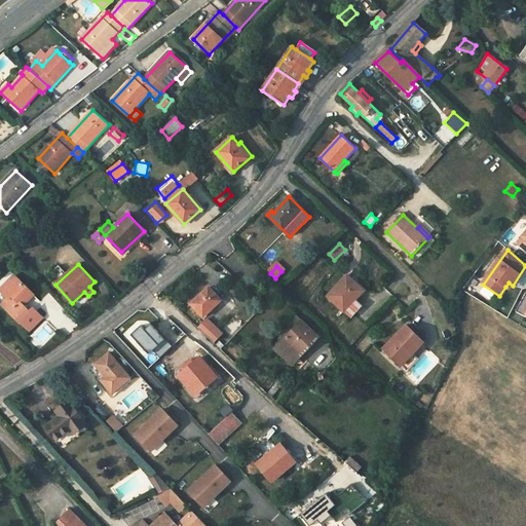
[(367,291),(348,274),(328,296),(352,317),(364,305),(359,300),(367,291)]
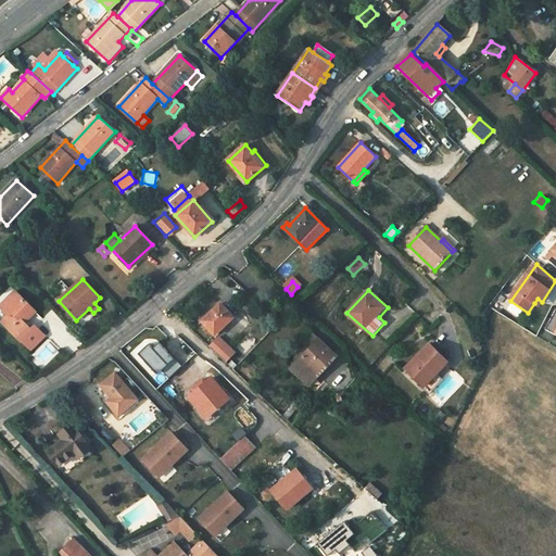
[(35,312),(15,291),(0,306),(9,315),(2,323),(21,341),(21,340),(32,350),(45,336),(35,326),(30,329),(24,323),(35,312)]
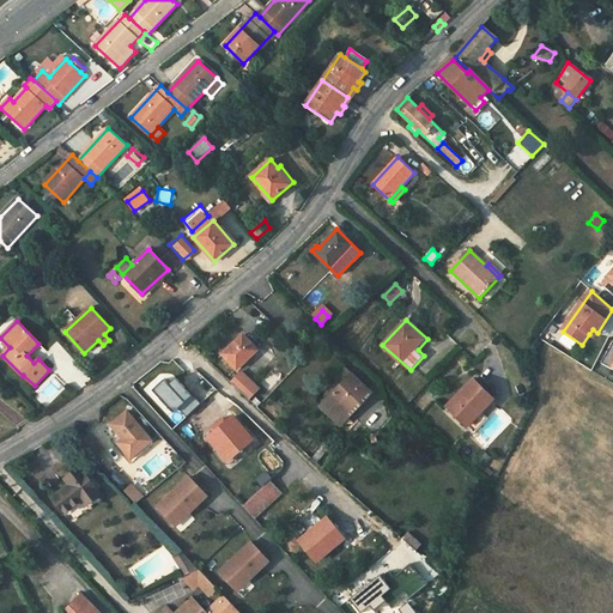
[(223,353),(236,369),(258,350),(243,334),(223,353)]
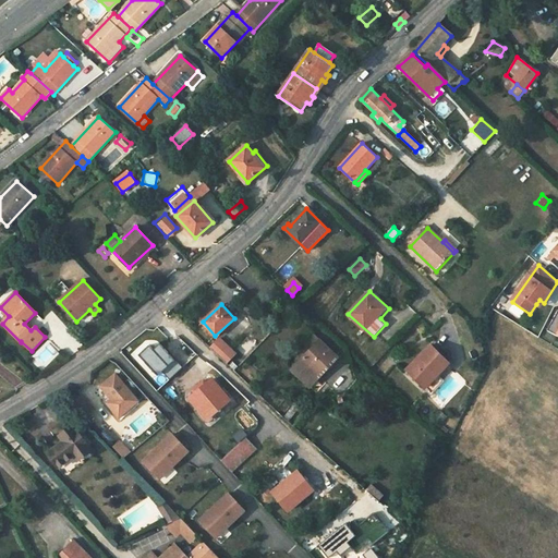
[(320,339),(314,334),(310,339),(316,344),(320,339)]
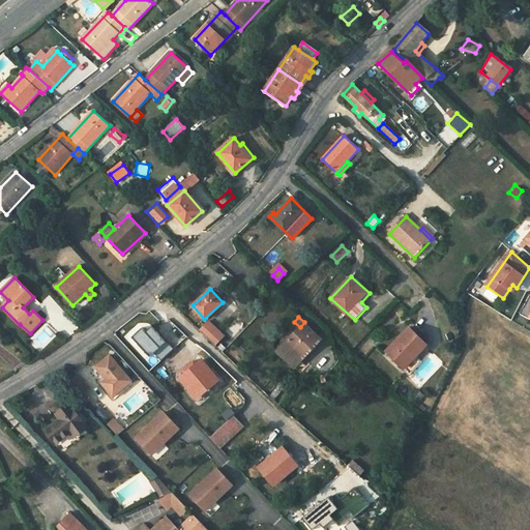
[(209,321),(201,330),(210,339),(217,331),(214,328),(215,327),(209,321)]
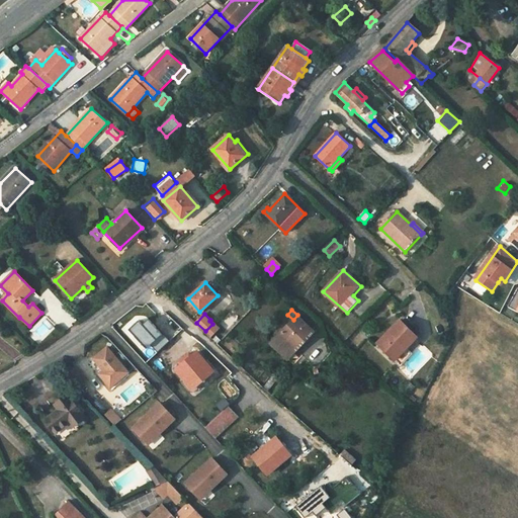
[(301,340),(312,329),(297,315),(293,320),(287,315),(273,329),(279,335),(271,344),(288,359),(304,342),(301,340)]
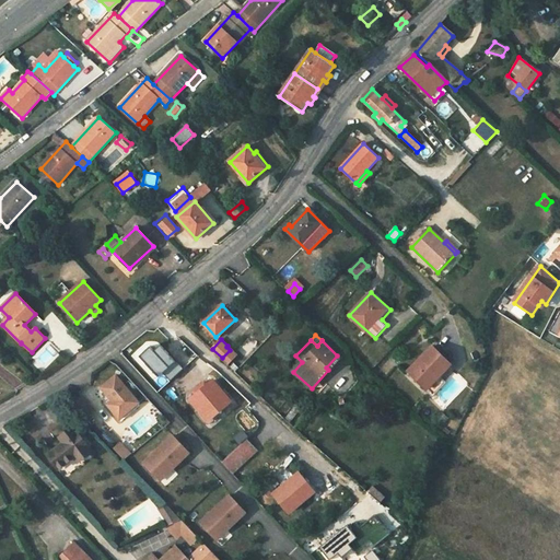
[(409,371),(428,389),(440,376),(452,364),(432,346),(409,371)]
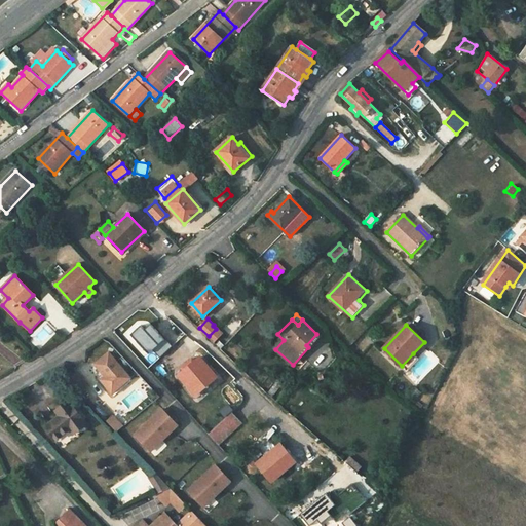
[(320,336),(316,334),(306,345),(308,347),(320,336)]
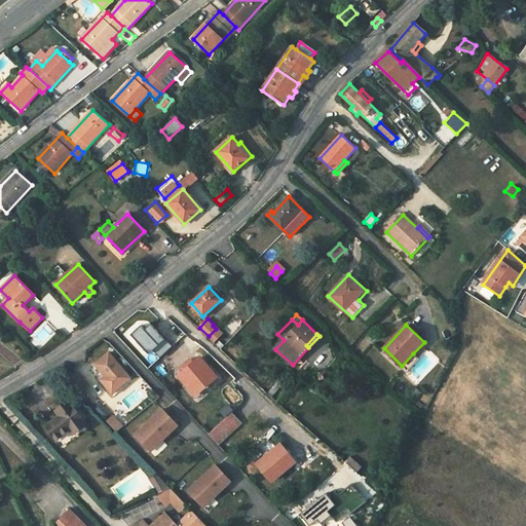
[(418,359),(413,353),(402,366),(408,371),(418,359)]
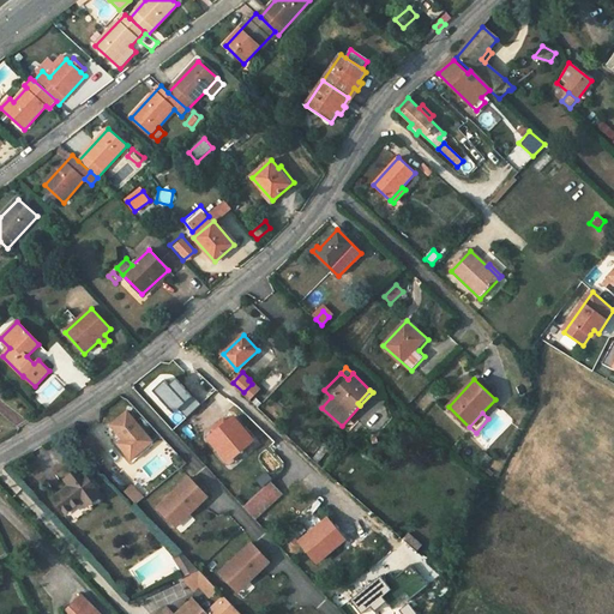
[(229,461),(253,440),(233,417),(228,422),(224,419),(212,429),(215,433),(210,438),(229,461)]
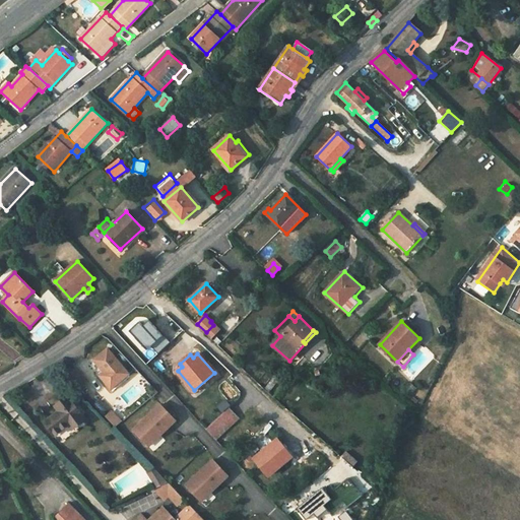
[(111,389),(129,374),(118,361),(100,376),(111,389)]
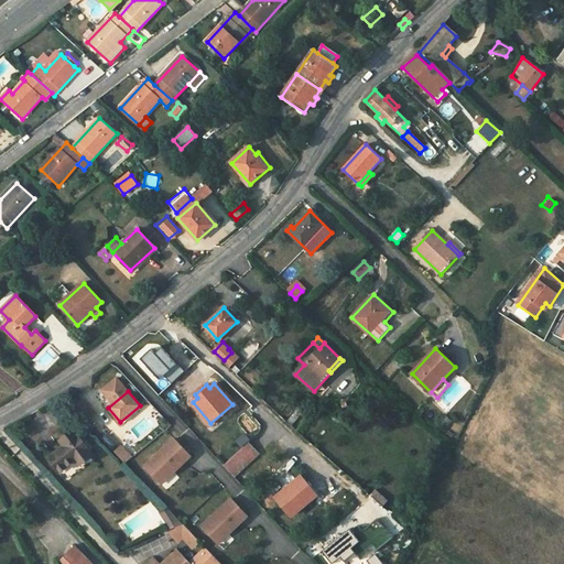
[(297,409),(288,421),(292,426),(303,413),(297,409)]
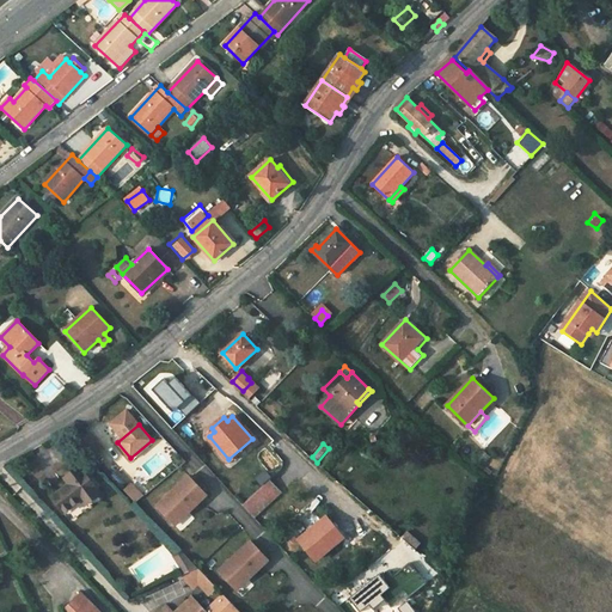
[(476,459),(483,466),(491,457),(484,451),(476,459)]
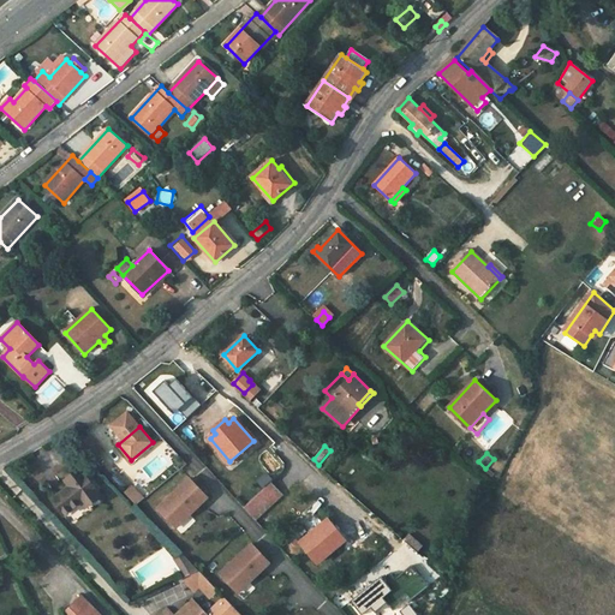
[(101,496),(79,469),(65,481),(69,485),(52,499),(64,514),(82,502),(87,508),(101,496)]
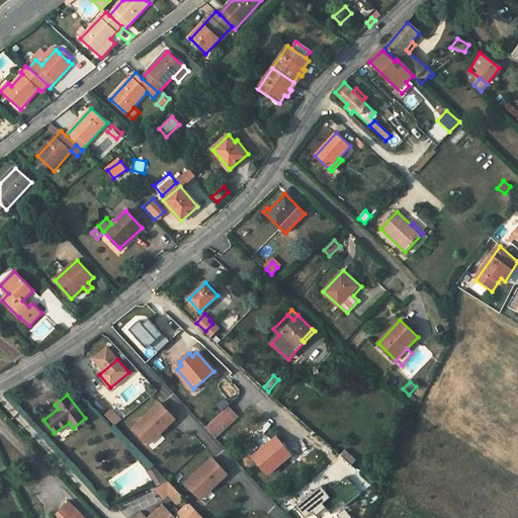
[(160,403),(134,428),(148,444),(175,419),(160,403)]
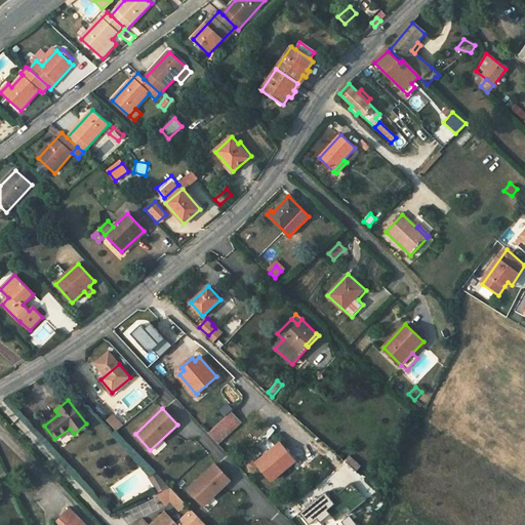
[(105,416),(111,430),(120,426),(113,412),(105,416)]
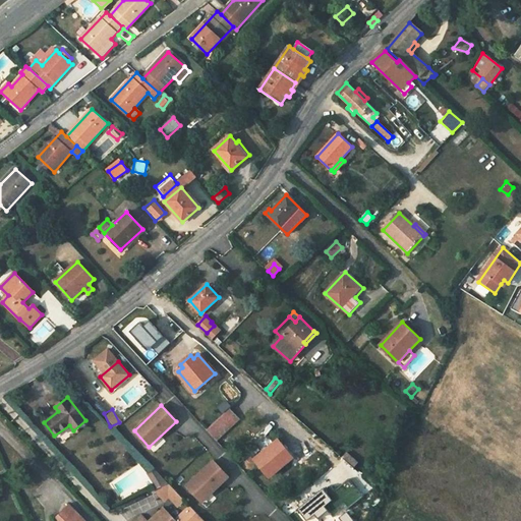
[(239,418),(230,409),(207,430),(216,440),(239,418)]
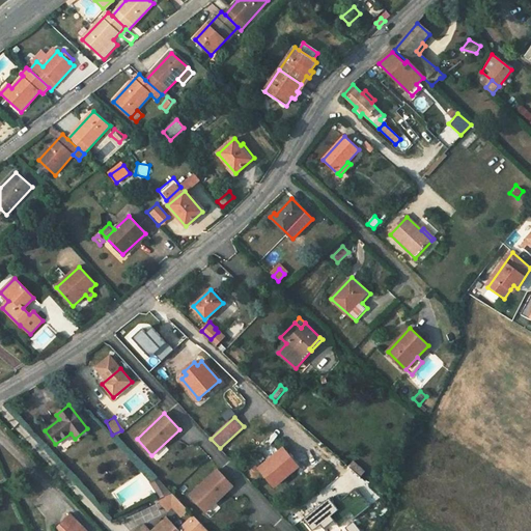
[(281,475),(283,478),(298,466),(283,448),(260,468),(273,482),(281,475)]
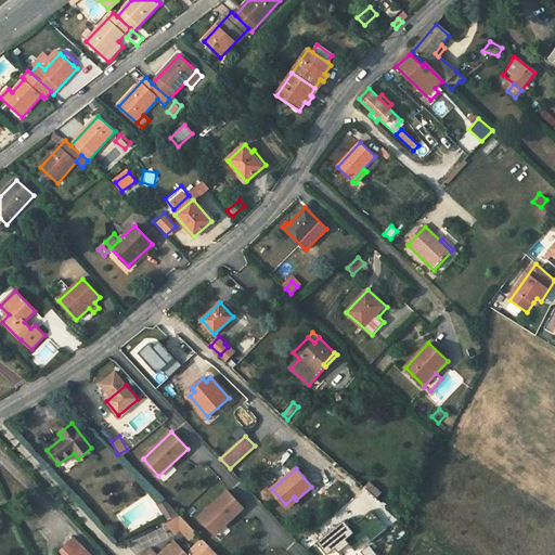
[(371,481),(365,488),(377,499),(383,492),(371,481)]
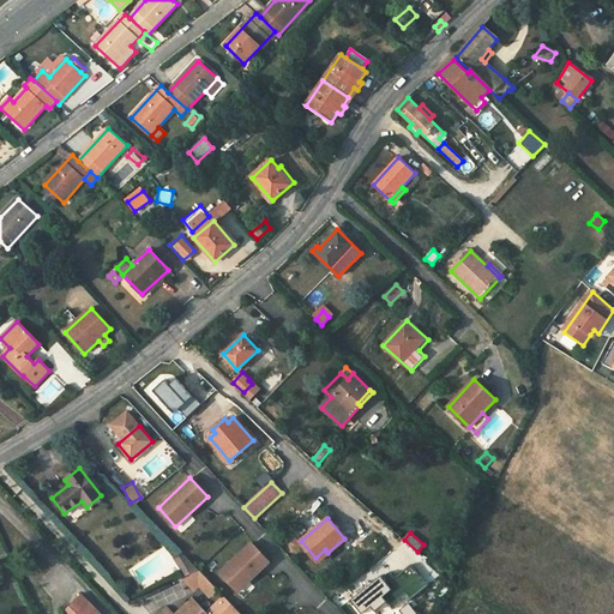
[(413,559),(419,552),(417,552),(404,540),(398,546),(413,559)]
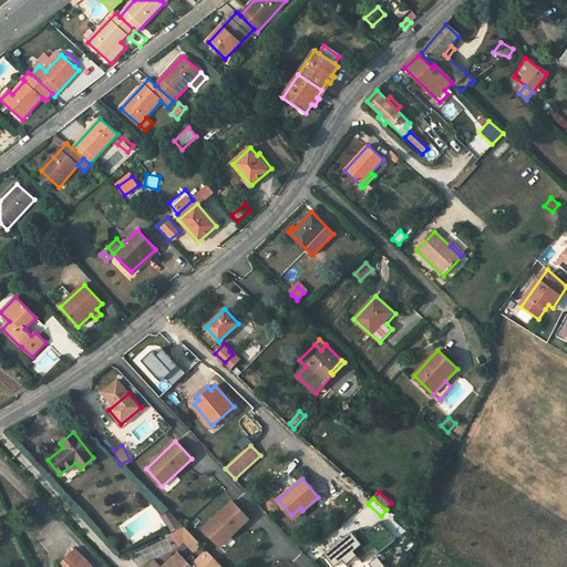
[(233,501),(203,529),(218,547),(249,518),(233,501)]
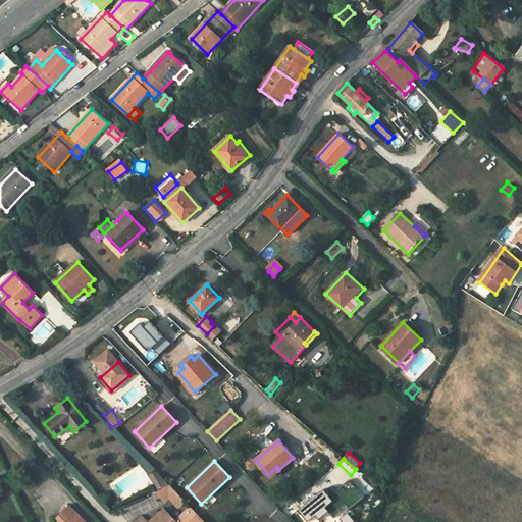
[(270,477),(278,470),(276,467),(268,474),(270,477)]
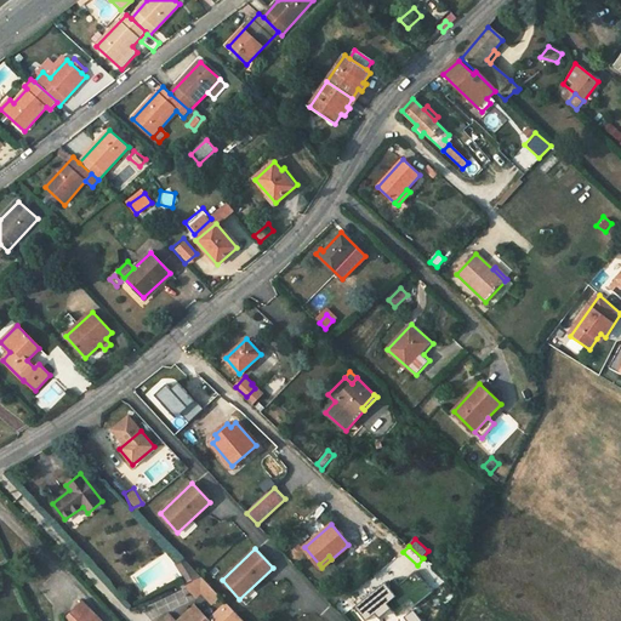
[(188,582),(200,576),(186,559),(177,564),(188,582)]
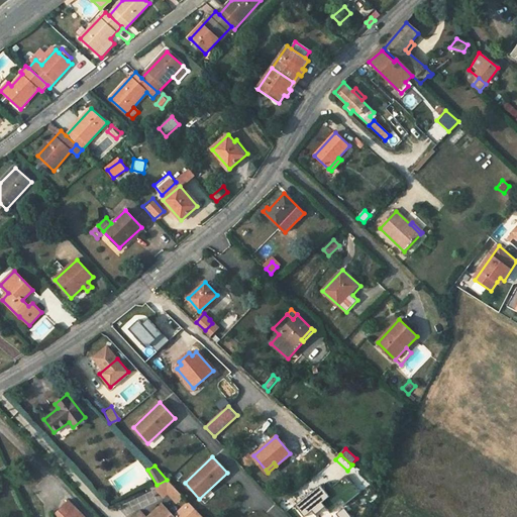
[(174,487),(167,480),(157,485),(156,485),(165,496),(174,487)]
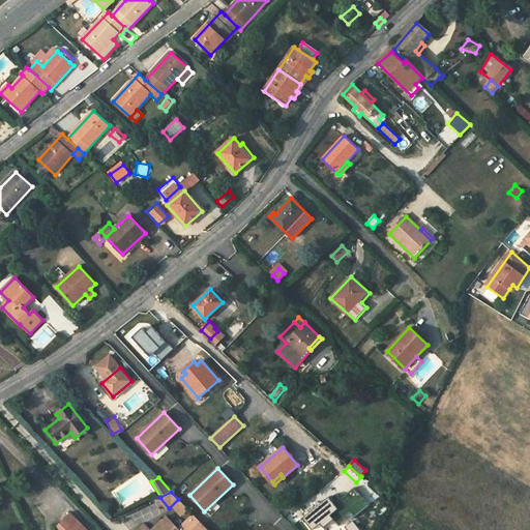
[(151,522),(163,517),(156,503),(124,517),(129,528),(150,520),(151,522)]
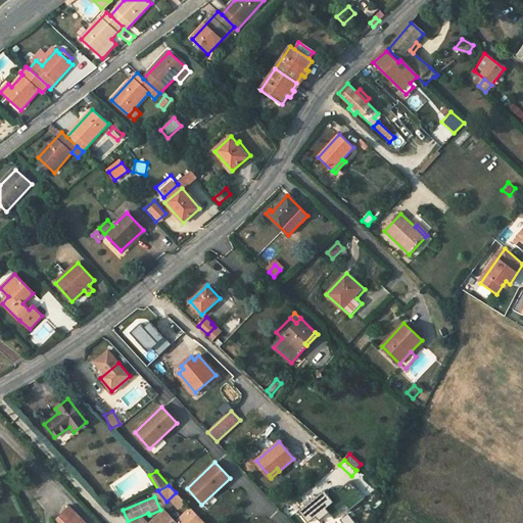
[(86,522),(69,506),(55,519),(58,522),(86,522)]
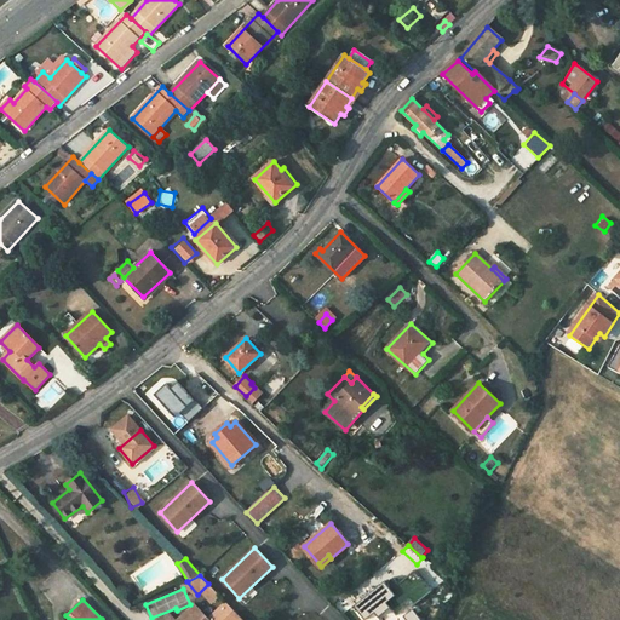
[(208,619),(194,604),(178,619),(174,619),(168,614),(161,619),(208,619)]
